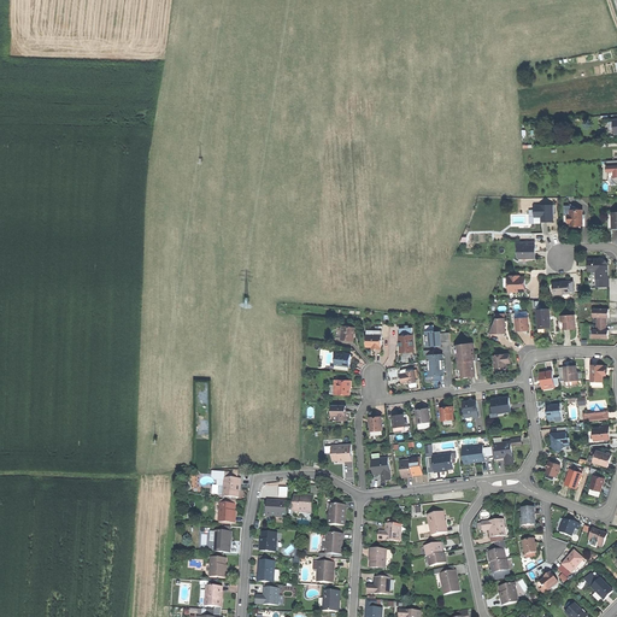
[(616,165),(606,168),(607,172),(612,172),(612,177),(616,177),(616,176),(616,165)]
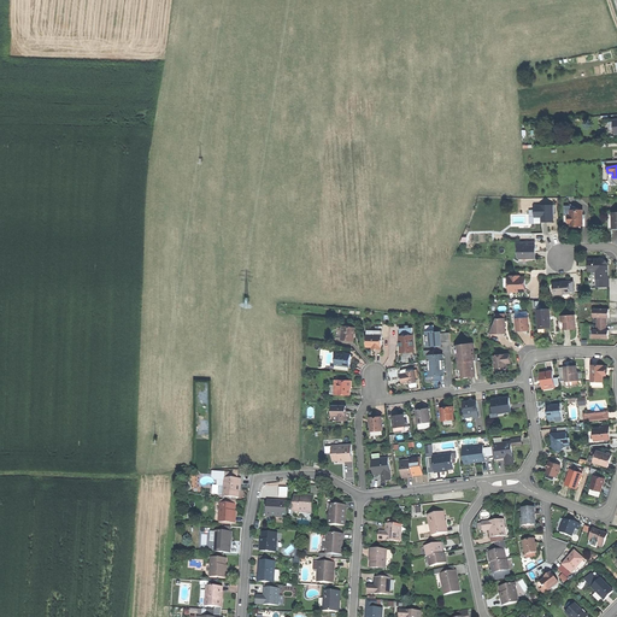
[(541,217),(541,223),(546,222),(553,222),(552,216),(554,216),(554,206),(534,206),(535,217),(541,217)]
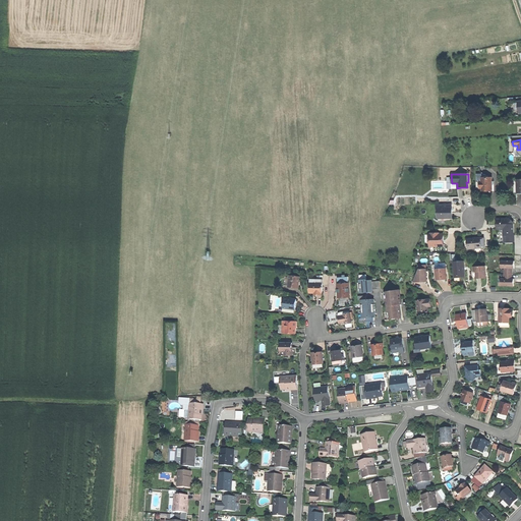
[(486,190),(493,190),(493,178),(482,178),(482,182),(480,182),(480,188),(482,188),(482,190),(486,190)]
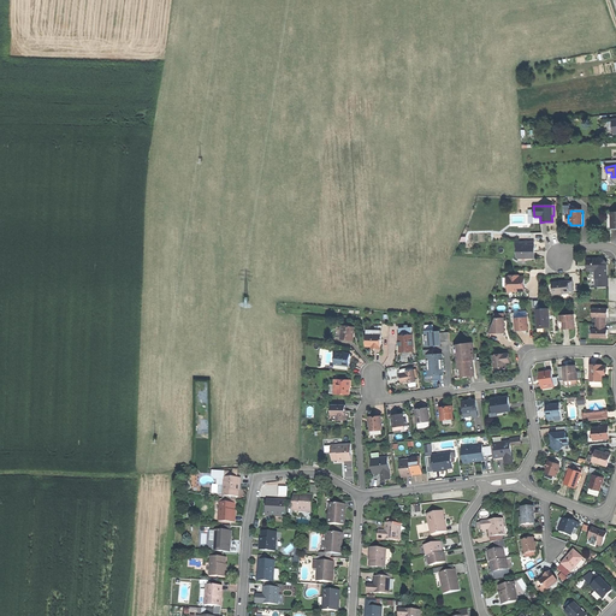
[(534,247),(519,247),(519,259),(535,259),(534,253),(534,247)]
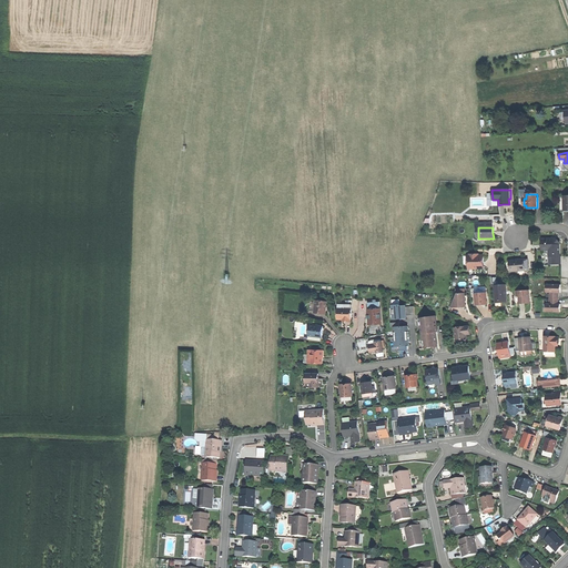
[(541,241),(543,251),(549,251),(549,257),(553,257),(553,265),(561,265),(561,256),(560,256),(560,245),(559,244),(555,241),(554,240),(541,241)]
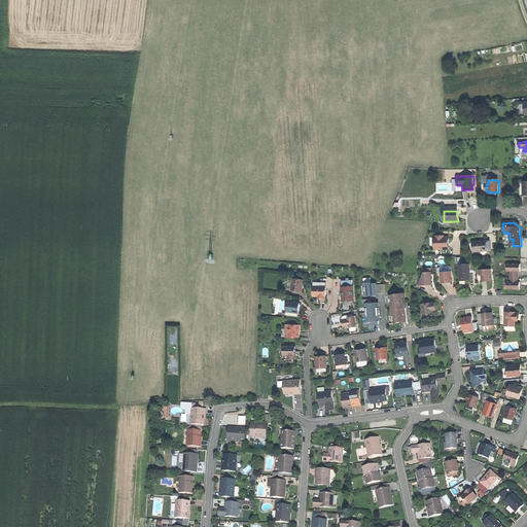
[(436,238),(435,238),(435,248),(449,248),(449,238),(444,238),(436,238)]
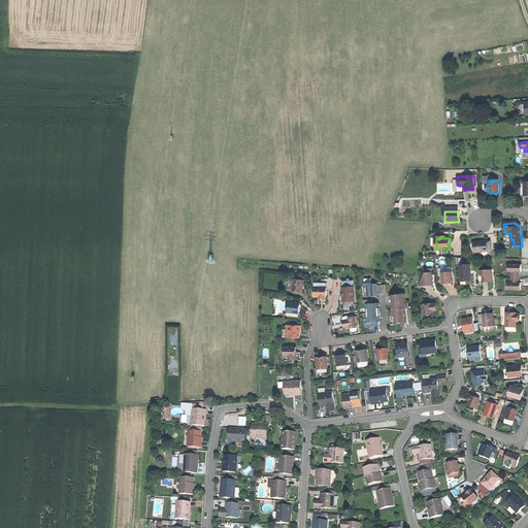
[(482,240),(476,240),(476,252),(489,252),(489,240),(482,240)]
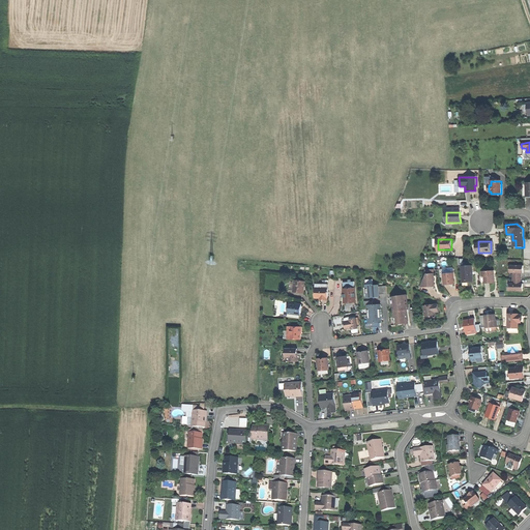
[(462,267),(463,282),(468,281),(468,283),(470,282),(473,282),(473,275),(471,275),(471,272),(473,272),(473,266),(462,267)]
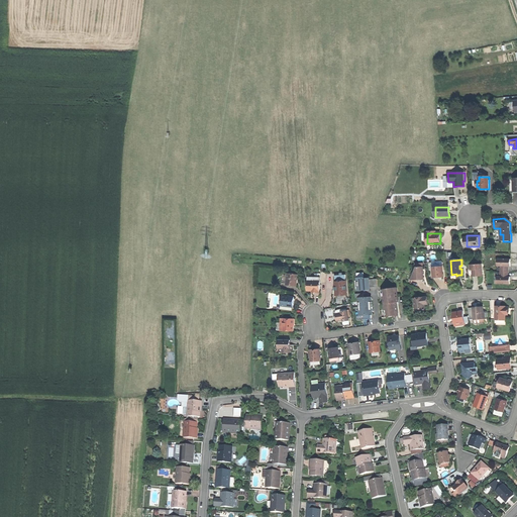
[(511,260),(498,260),(498,267),(501,267),(501,273),(507,273),(507,268),(509,268),(509,267),(511,267),(511,260)]
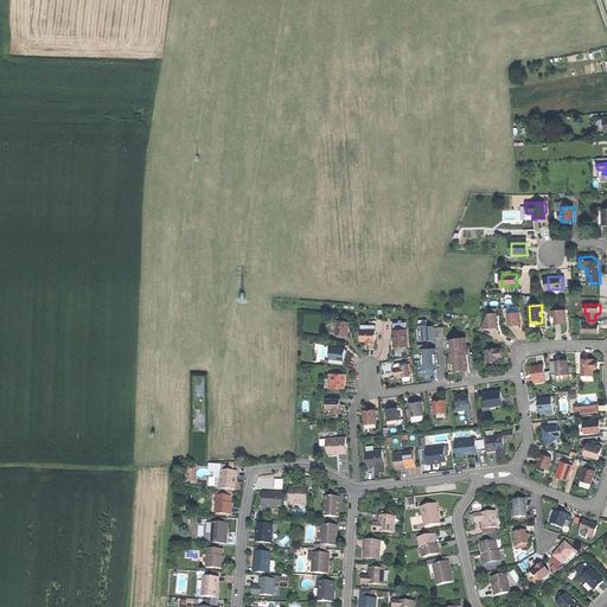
[(555,318),(555,325),(561,325),(567,325),(566,311),(551,312),(553,318),(555,318)]
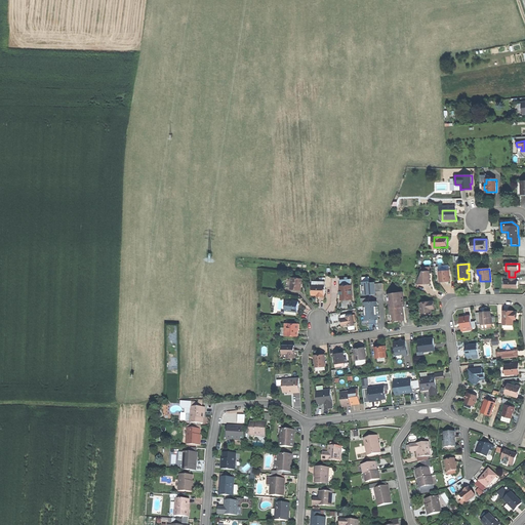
[(448,271),(438,271),(439,282),(444,282),(449,282),(448,271)]
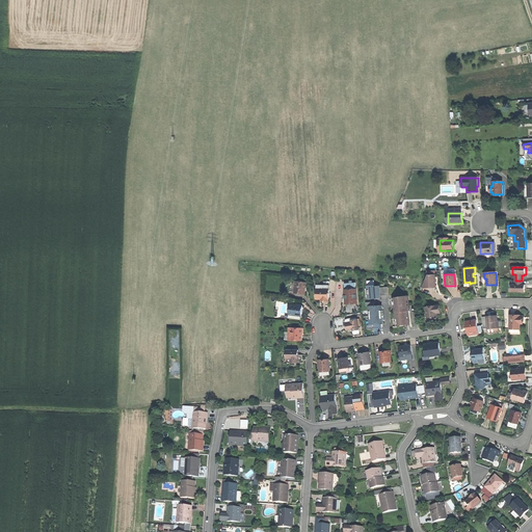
[(431,288),(436,288),(435,275),(429,275),(427,278),(422,289),(431,288)]
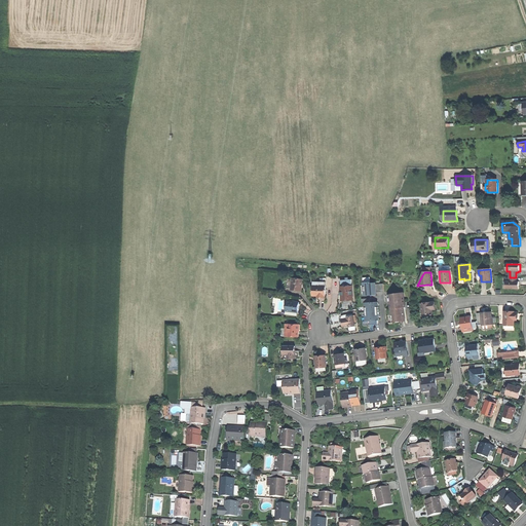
[(517,280),(516,277),(510,277),(510,282),(505,282),(505,289),(520,289),(520,282),(518,282),(517,280)]
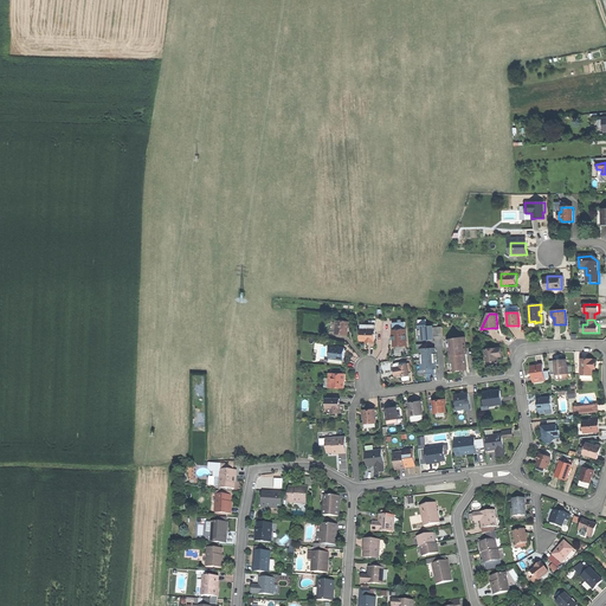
[(336,334),(336,335),(343,336),(348,336),(348,329),(349,327),(349,323),(339,322),(337,323),(336,334)]
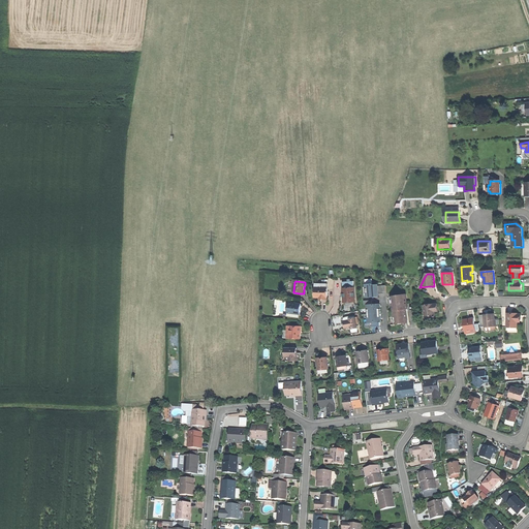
[(379,283),(365,284),(365,298),(379,297),(379,283)]
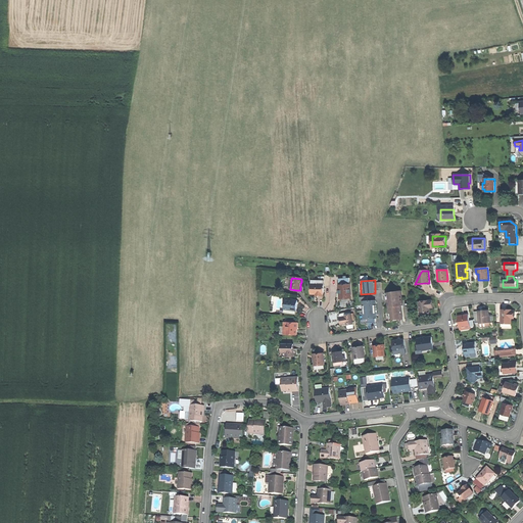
[(323,285),(311,285),(311,295),(316,295),(319,295),(319,297),(324,297),(324,295),(324,285),(323,285)]
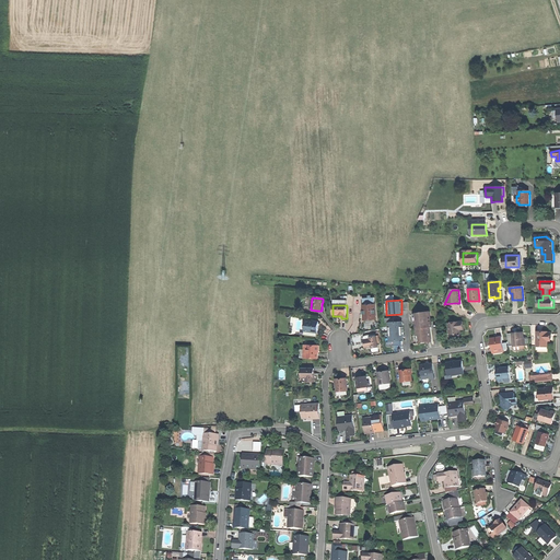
[(370,305),(363,306),(364,314),(364,321),(376,319),(375,305),(370,305)]
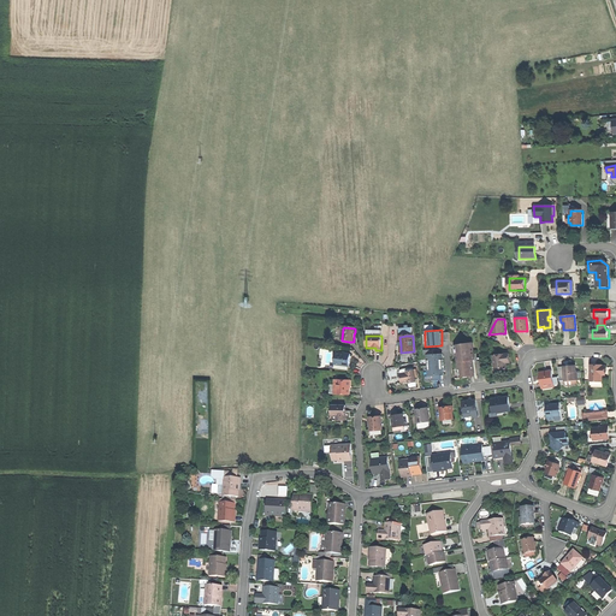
[(473,343),(458,345),(460,354),(456,354),(457,362),(458,369),(462,369),(463,378),(474,377),(472,361),(473,361),(475,361),(473,343)]
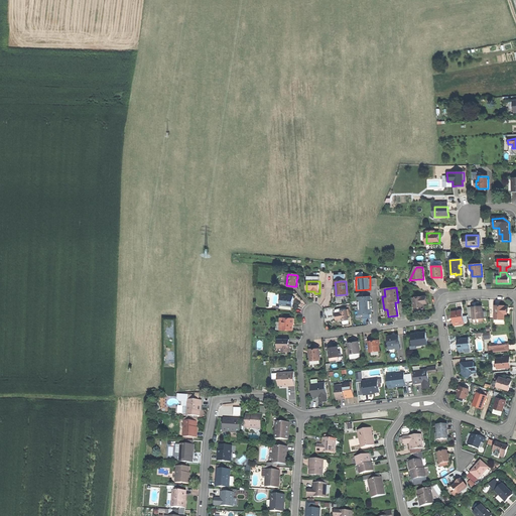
[(281,305),(293,307),(293,302),(294,297),(281,296),(281,305)]
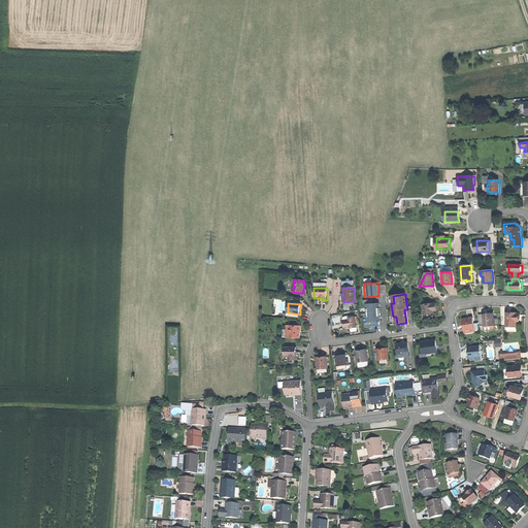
[(381,303),(366,304),(367,323),(383,322),(381,303)]
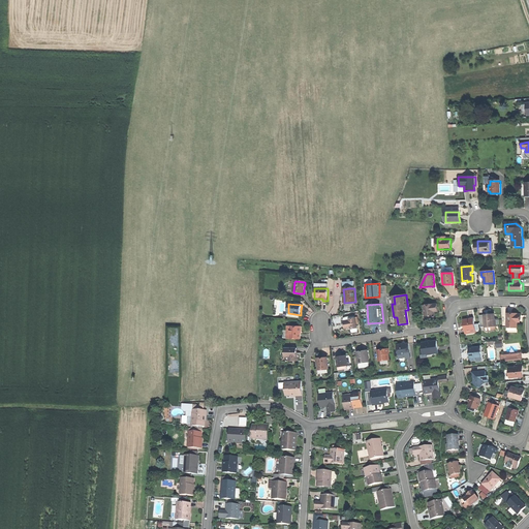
[(437,304),(424,306),(426,320),(435,319),(435,315),(434,313),(436,312),(438,312),(437,304)]
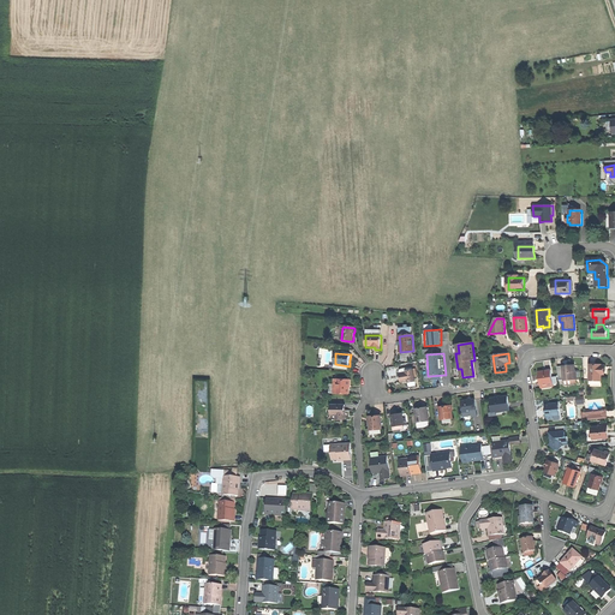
[(590,365),(590,381),(602,381),(602,375),(602,371),(603,371),(604,365),(590,365)]
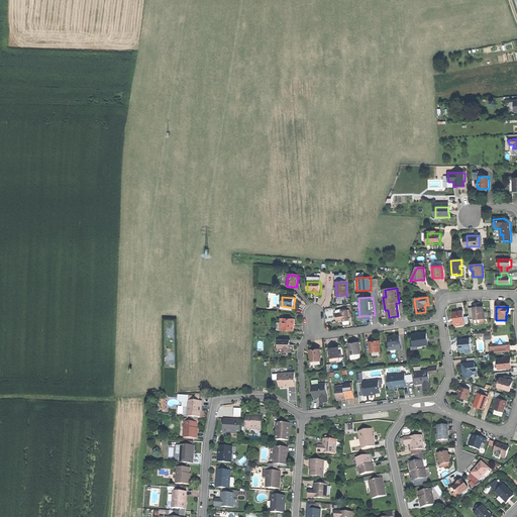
[(479,308),(474,308),(474,320),(488,319),(487,313),(484,313),(484,308),(479,308)]
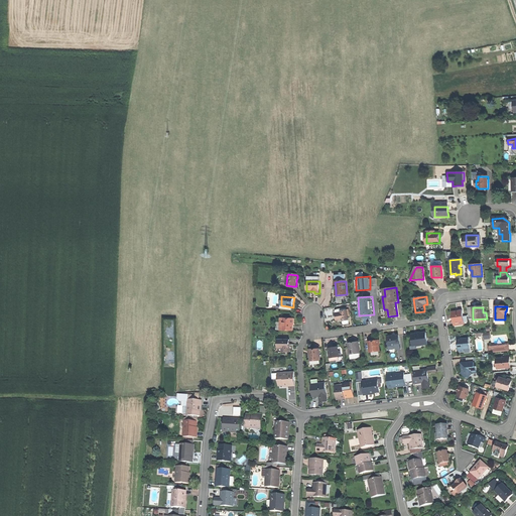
[(336,317),(337,321),(343,320),(343,321),(349,320),(347,310),(342,311),(342,313),(336,314),(336,317)]
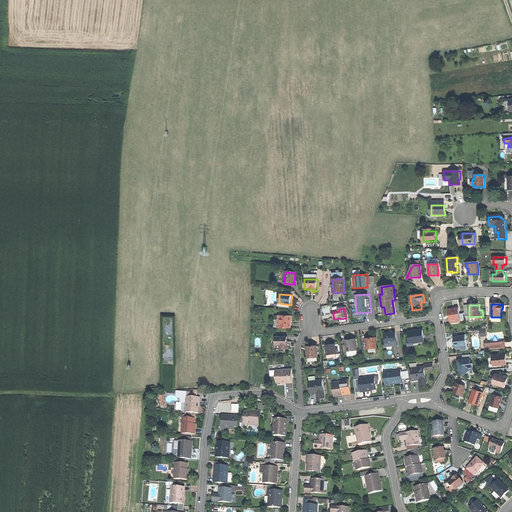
[(459,309),(449,310),(449,316),(450,320),(452,319),(452,323),(460,322),(460,318),(459,315),(459,309)]
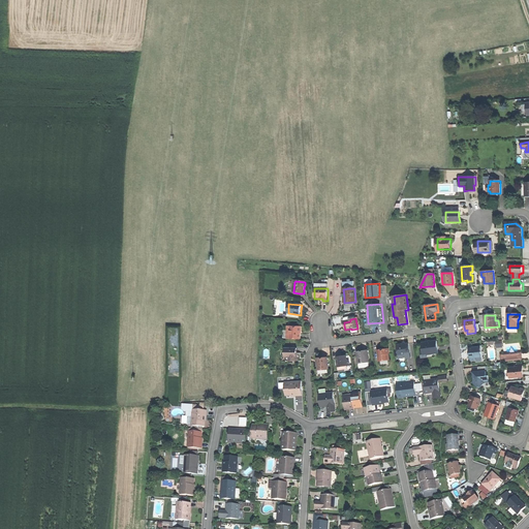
[(301,328),(291,328),(290,339),(301,339),(301,333),(301,328)]
